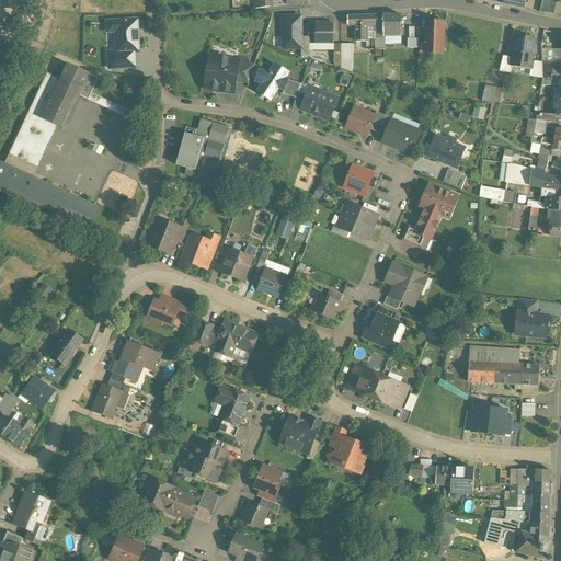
[(558,2),(550,0),(542,0),(540,13),(554,15),(558,2)]
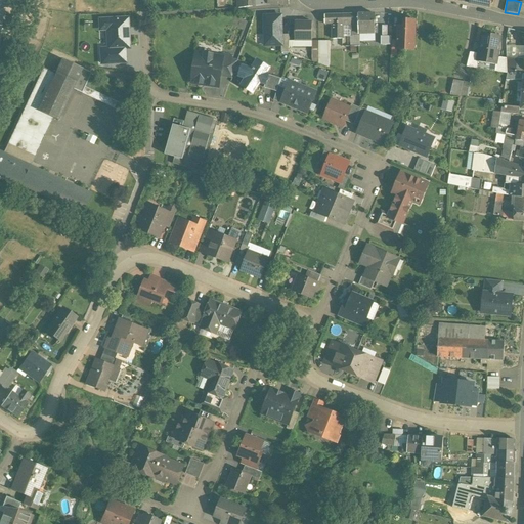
[(375,14),(357,14),(358,25),(358,35),(367,34),(367,32),(375,32),(374,24),(375,24),(375,14)]
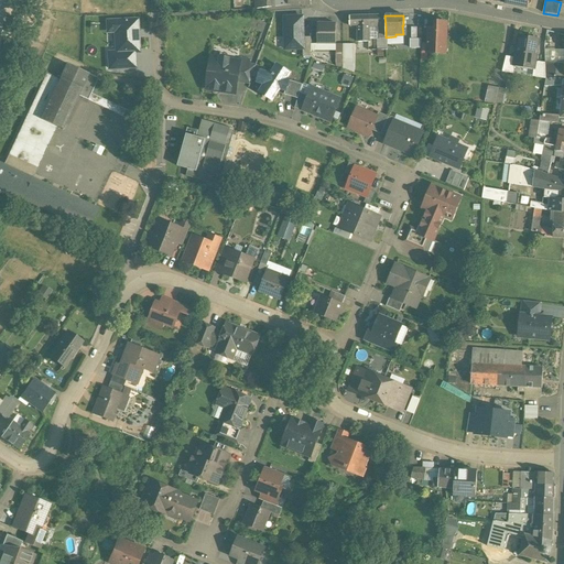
[(370,17),(349,17),(349,26),(359,26),(358,42),(369,42),(369,38),(370,17)]
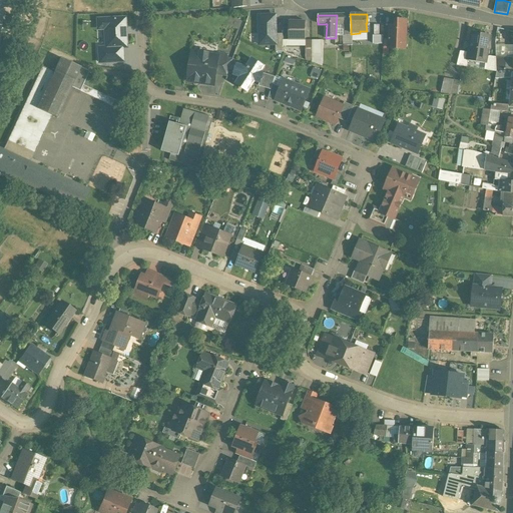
[(344,15),(337,15),(336,34),(344,34),(345,28),(346,24),(344,24),(344,15)]
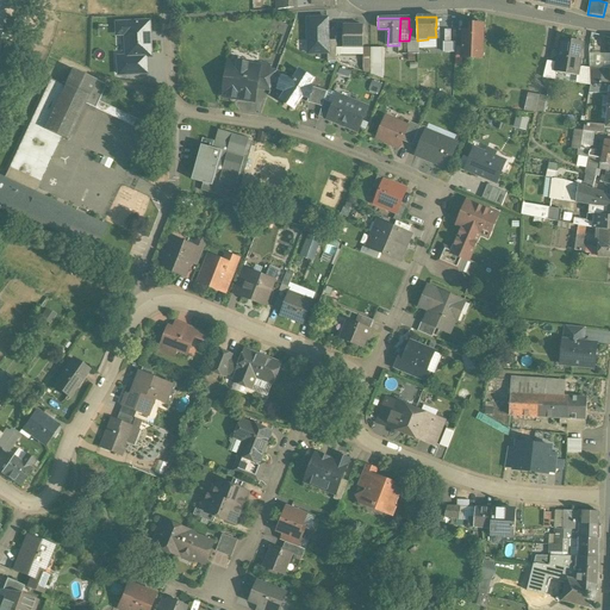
[(328,19),(309,19),(309,54),(328,54),(328,42),(328,19)]
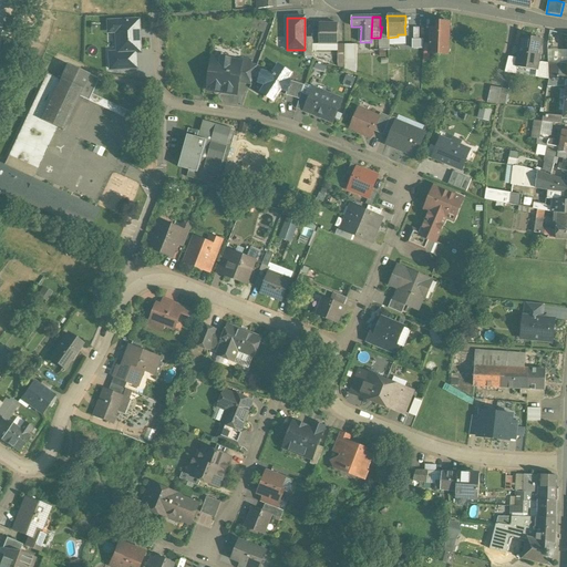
[(117,53),(136,52),(141,52),(140,20),(107,21),(109,33),(116,33),(117,53)]
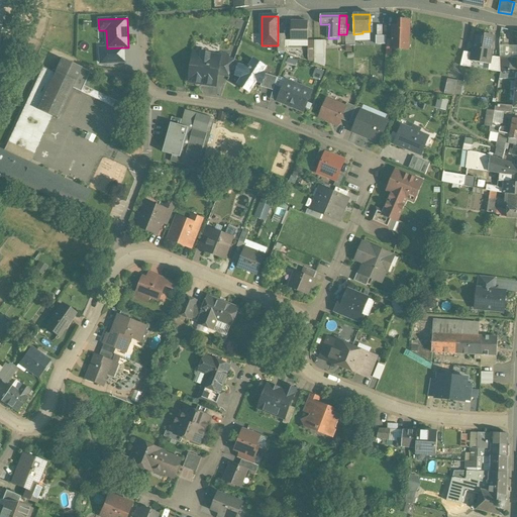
[(308,21),(291,22),(291,29),(291,41),(308,40),(308,21)]
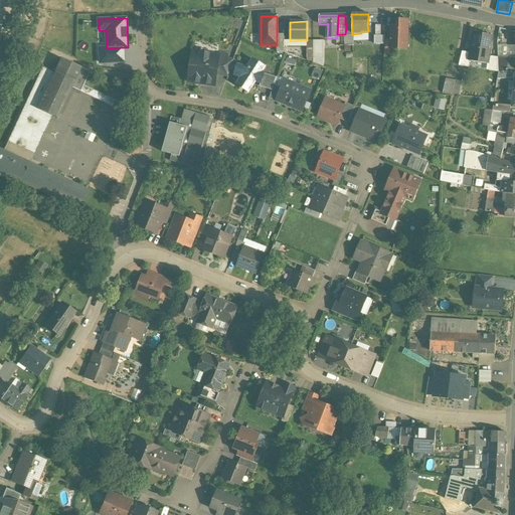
[(397,28),(391,27),(390,48),(399,48),(399,45),(406,45),(406,36),(408,34),(408,32),(407,30),(407,22),(398,21),(397,28)]
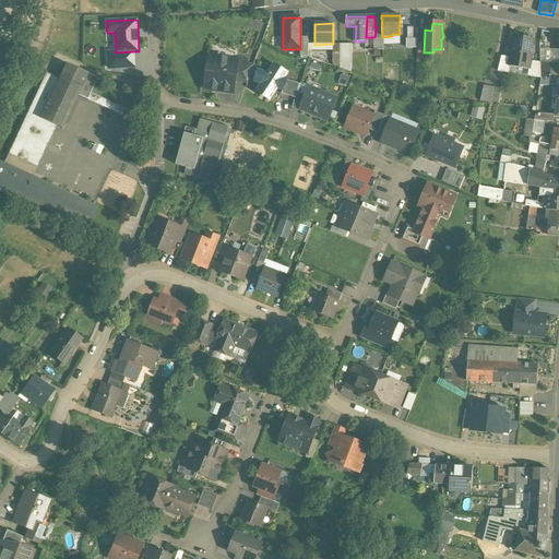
[(382,37),(375,37),(373,50),(384,50),(383,39),(382,39),(382,37)]
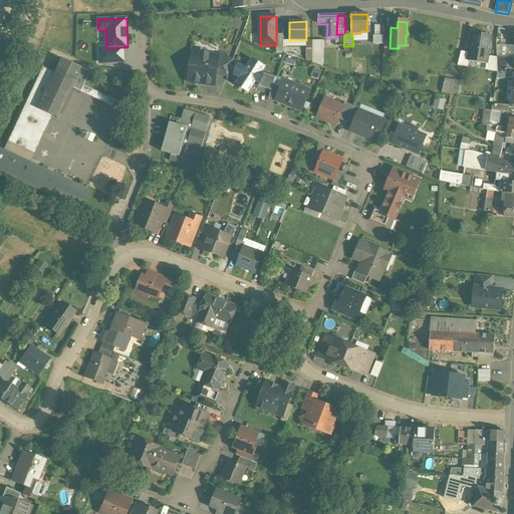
[(491,37),(473,34),(471,43),(472,43),(471,48),(470,53),(468,61),(469,61),(486,64),(488,51),(489,42),(490,42),(491,37)]
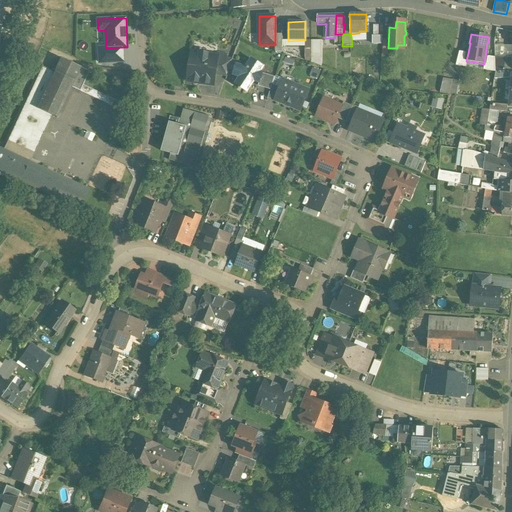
[(373,35),(373,44),(384,44),(384,35),(373,35)]
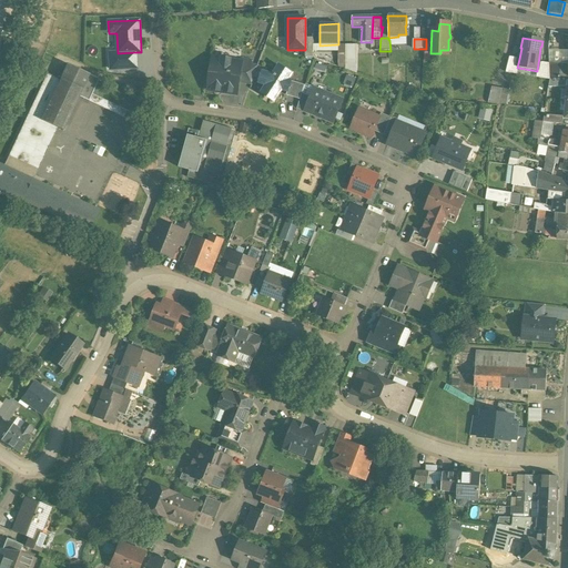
[(357,46),(345,44),(345,69),(357,74),(357,46)]
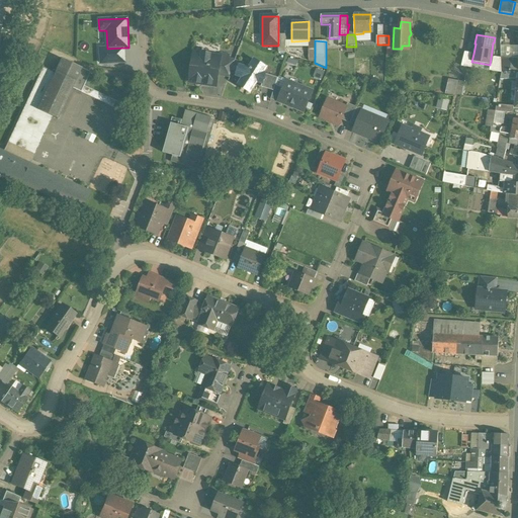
[(517,46),(500,46),(501,58),(517,60),(517,59),(517,46)]
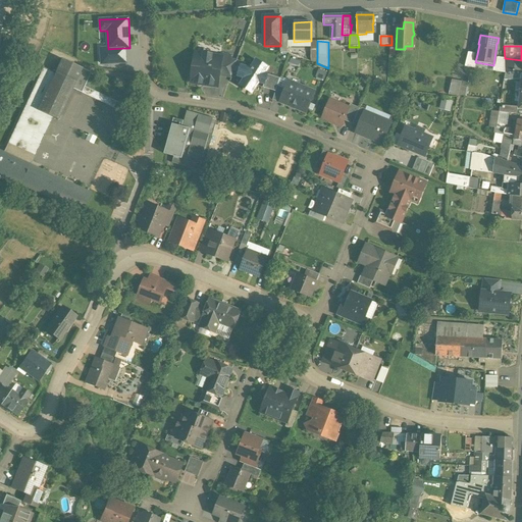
[(125,48),(108,49),(101,49),(101,64),(125,63),(125,48)]
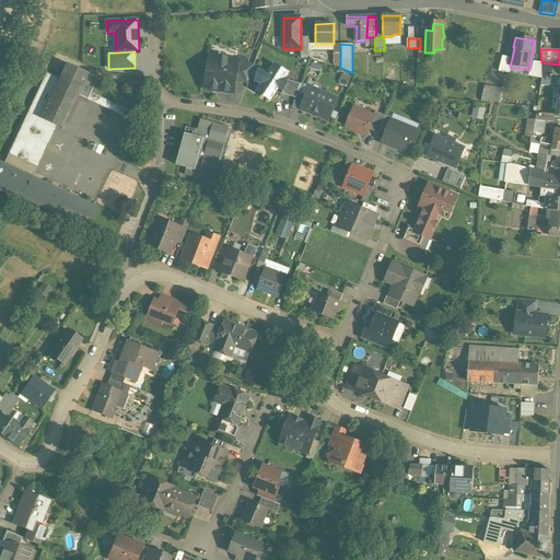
[(512,58),(502,57),(499,71),(509,73),(511,67),(510,67),(512,58)]
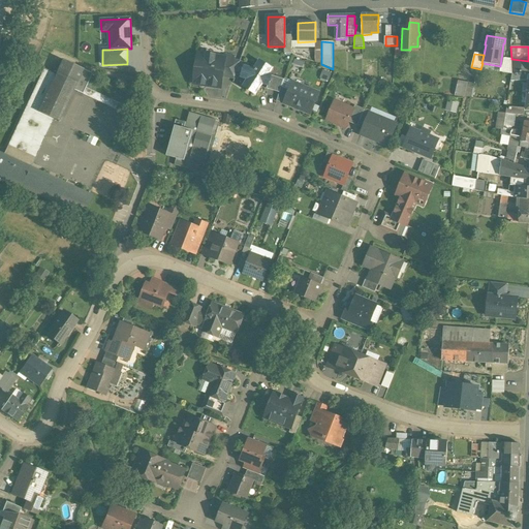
[(207,56),(198,55),(197,65),(195,67),(194,71),(196,72),(194,84),(200,85),(201,86),(204,85),(210,86),(217,81),(220,82),(221,76),(224,59),(223,59),(214,57),(213,56),(208,55),(207,56)]
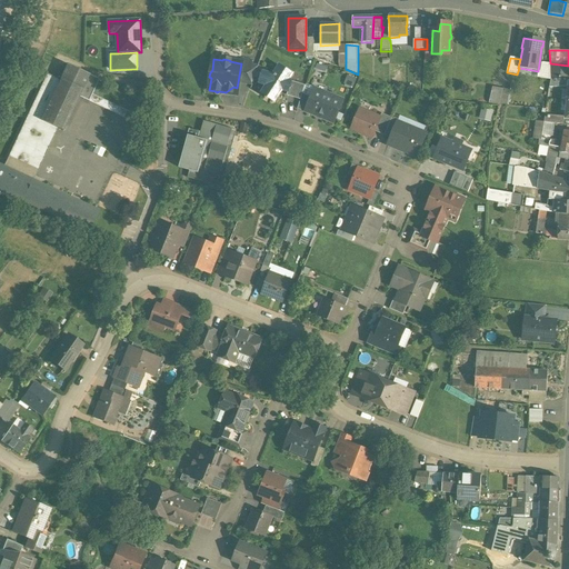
[(251,61),(240,60),(240,63),(241,63),(238,82),(251,83),(258,67),(250,66),(251,61)]
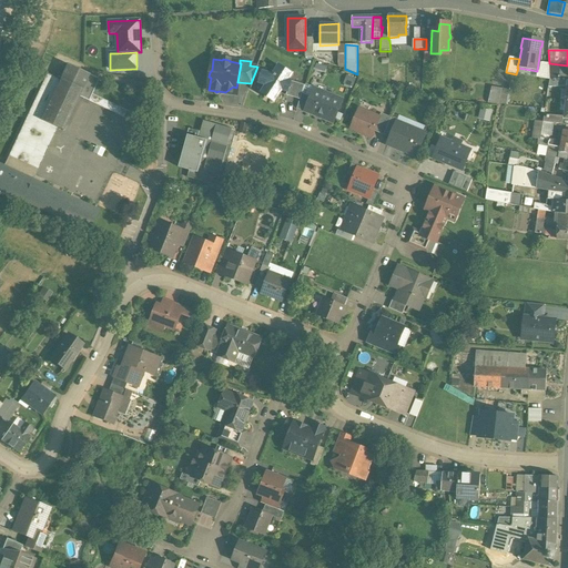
[(549,63),(541,63),(539,78),(549,80),(549,63)]
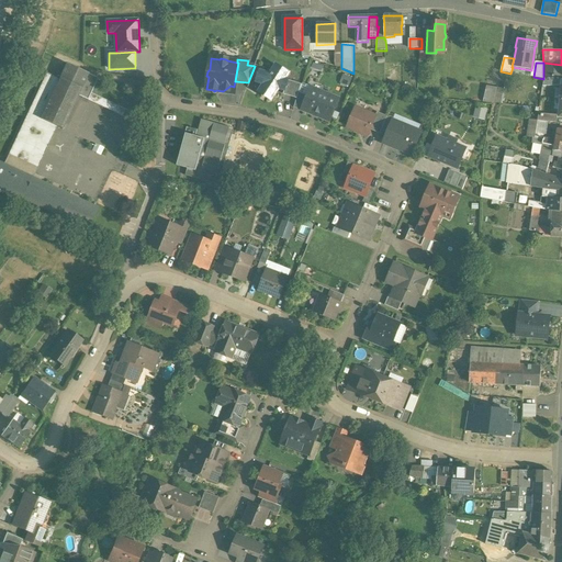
[(561,66),(561,65),(543,63),(543,79),(560,78),(561,77),(561,66)]
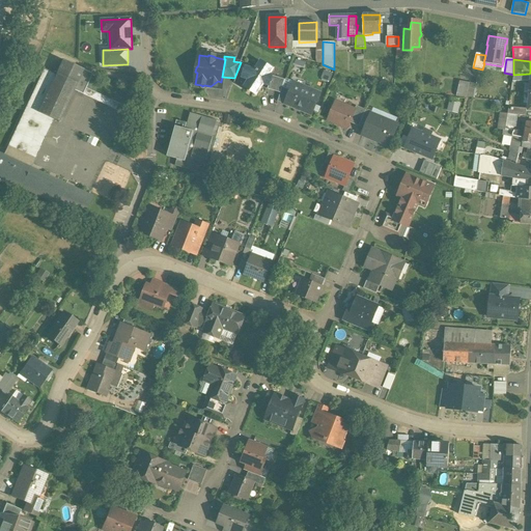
[(83,70),(62,60),(56,75),(76,84),(83,70)]
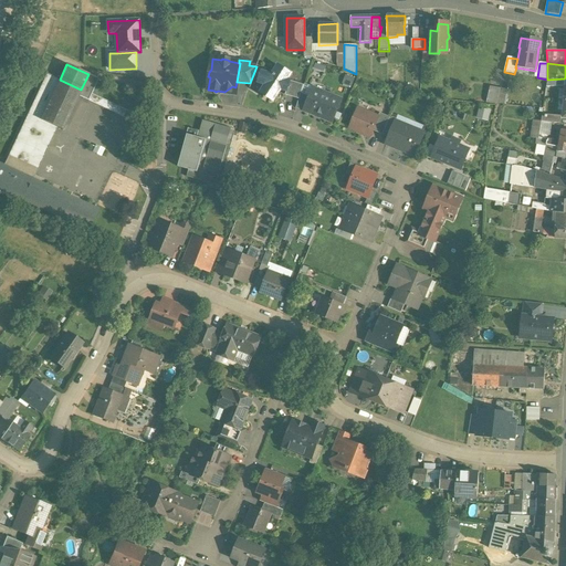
[(278,66),(272,75),(264,73),(261,83),(265,85),(261,93),(273,101),(281,90),(286,91),(290,81),(286,80),(291,74),(278,66)]
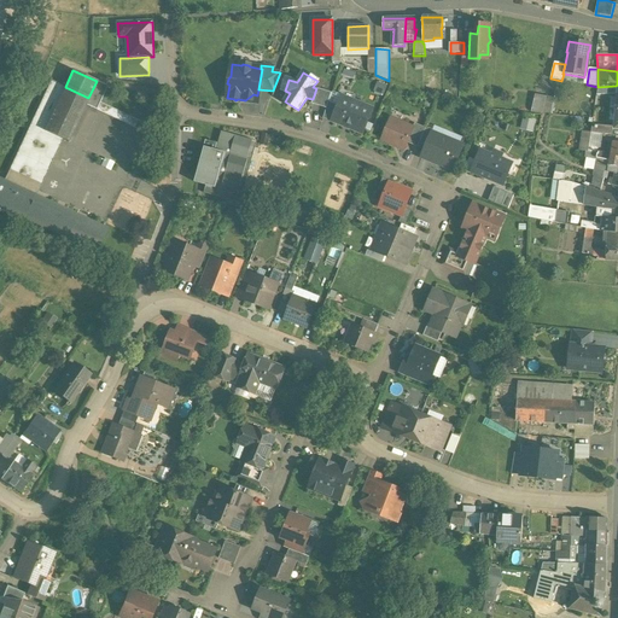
[(51,81),(4,182),(18,188),(45,132),(65,87),(51,81)]
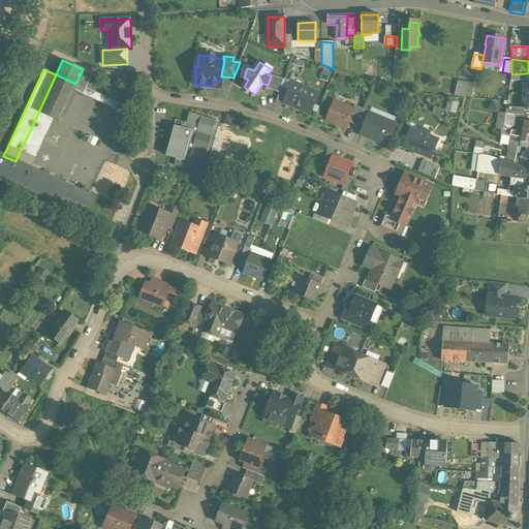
[(75,84),(73,90),(83,94),(86,88),(92,73),(83,69),(75,84)]
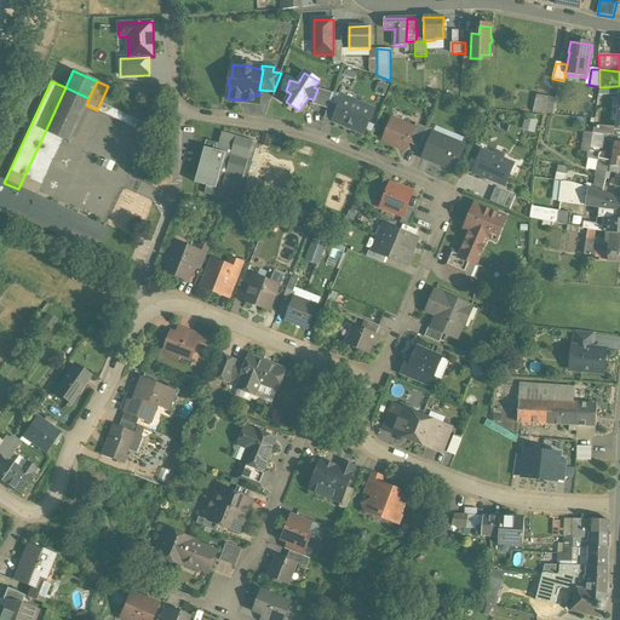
[(389,86),(378,82),(375,92),(385,96),(389,86)]
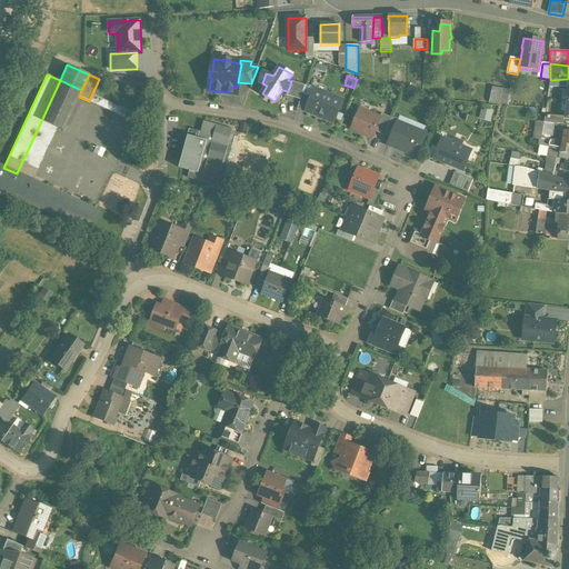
[(60,80),(41,121),(57,129),(62,131),(79,97),(81,90),(60,80)]
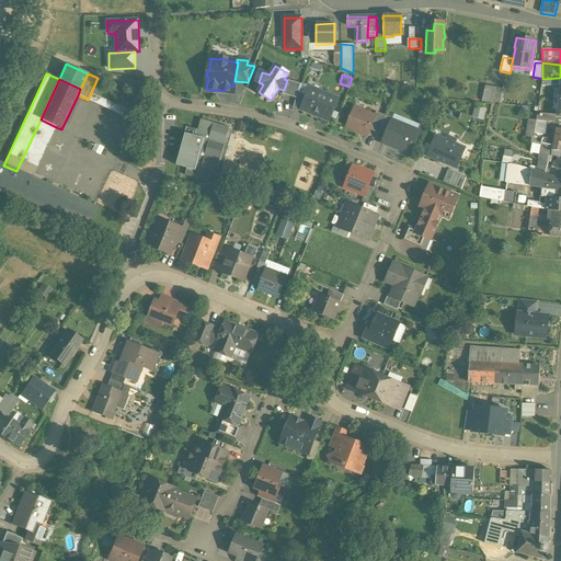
[(300,84),(287,80),(284,90),(283,94),(296,99),(298,92),(300,84)]
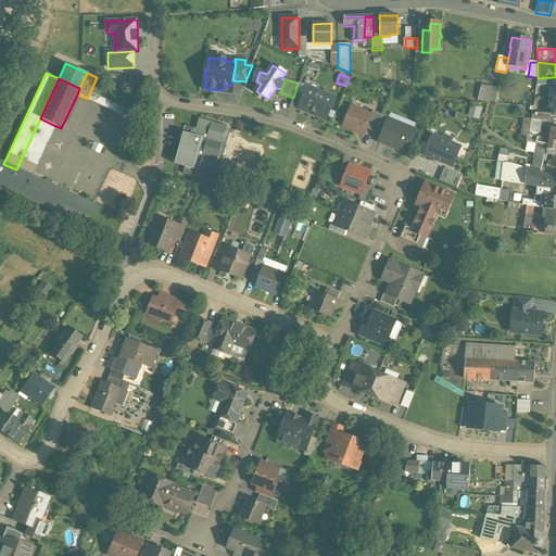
[(335,99),(307,88),(304,96),(299,109),(301,109),(326,119),(335,99)]
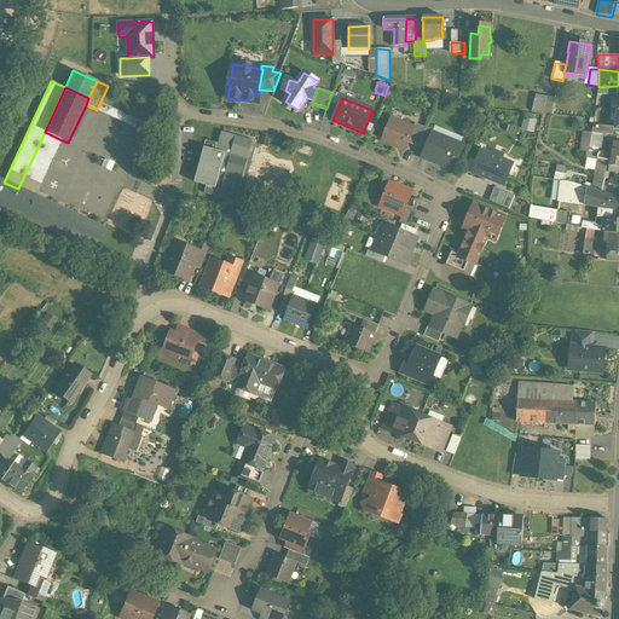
[(547,99),(536,98),(532,110),(544,113),(547,99)]
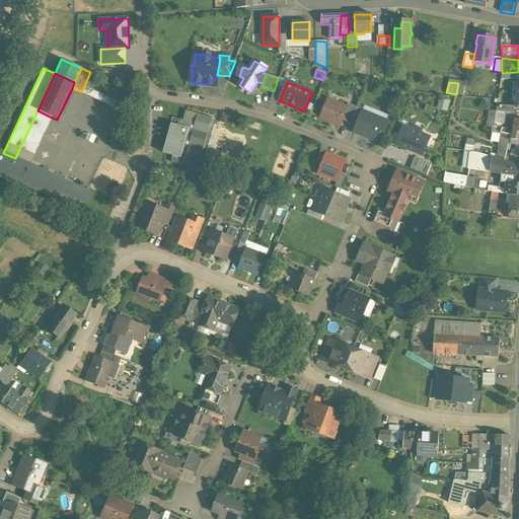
[(276,85),(274,91),(271,99),(280,103),(281,101),(279,101),(284,89),(276,85)]
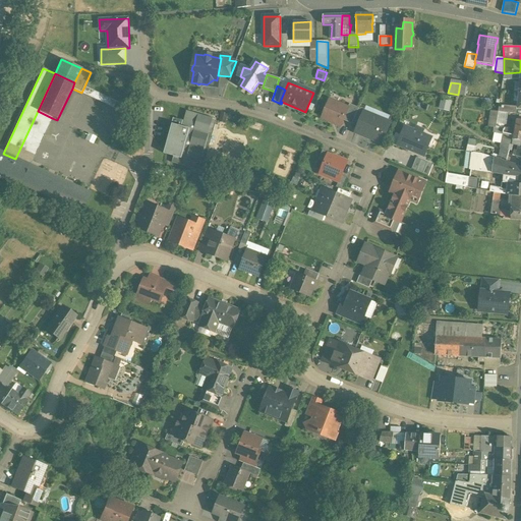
[(84,87),(81,93),(81,94),(93,99),(96,92),(84,87)]
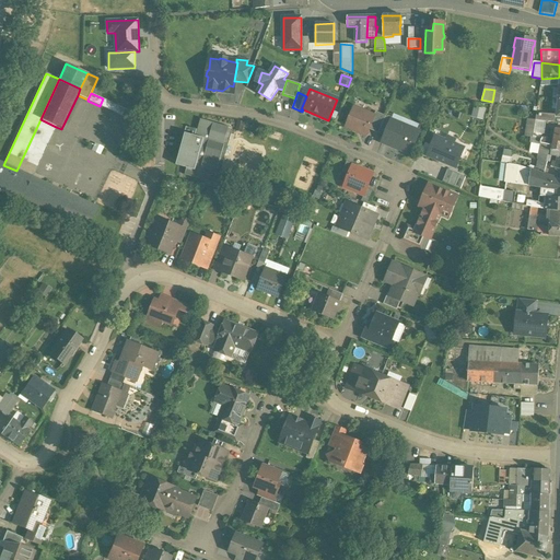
[(125,109),(103,98),(100,106),(121,116),(125,109)]
